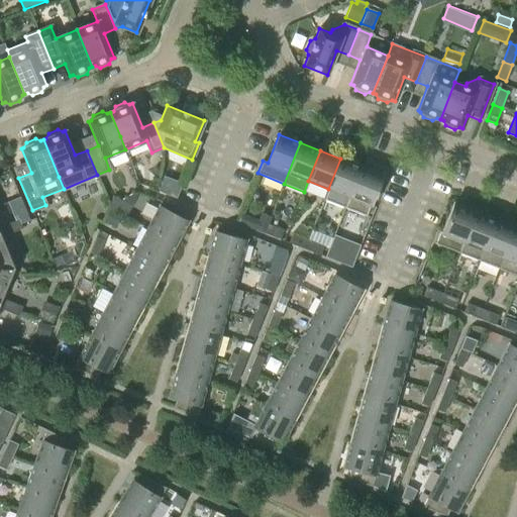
[(328,189),(329,189),(324,200),(344,208),(360,167),(340,159),(328,189)]
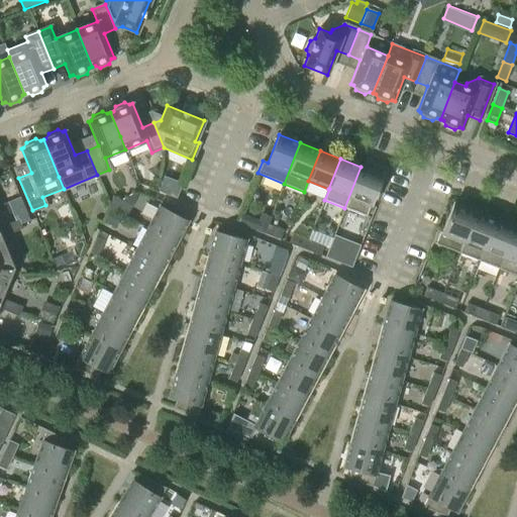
[(360,167),(344,208),(366,216),(382,175),(360,167)]
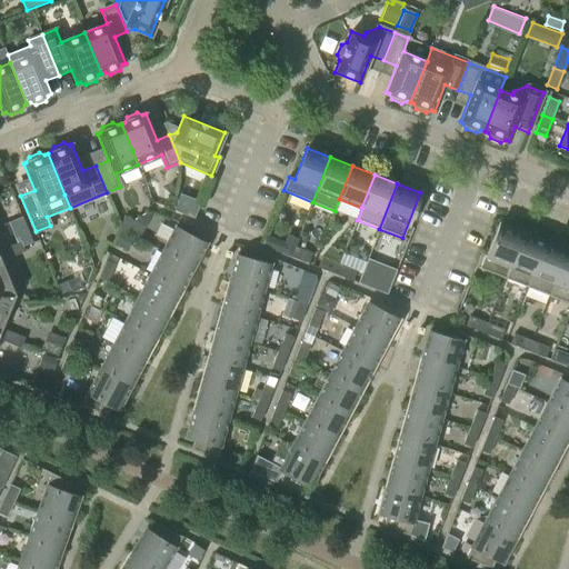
[(23,246),(36,240),(23,213),(11,219),(23,246)]
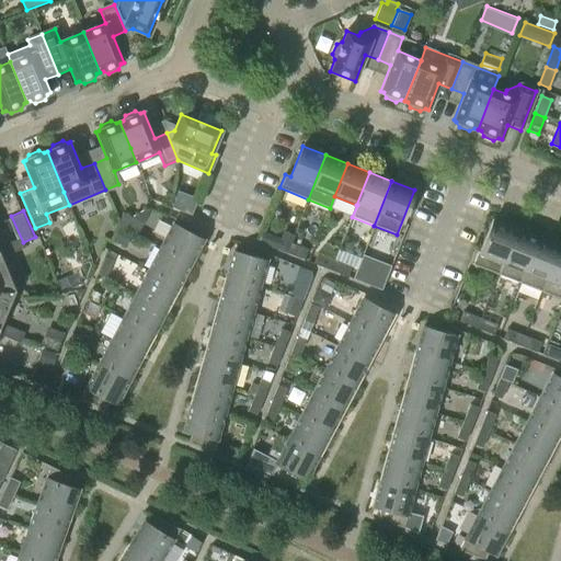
[(125,230),(132,217),(123,213),(117,227),(125,230)]
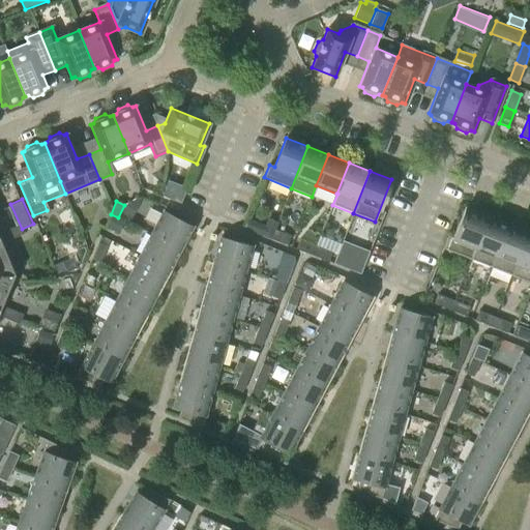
[(465,208),(453,238),(447,236),(443,248),(470,259),(487,217),(465,208)]
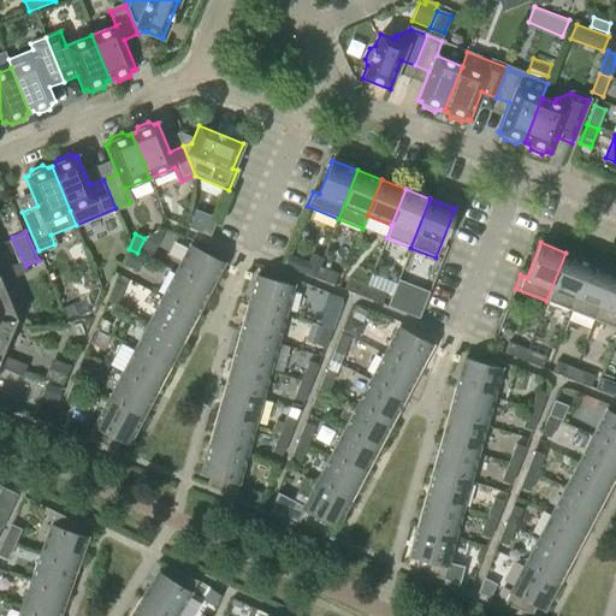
[(189,246),(175,272),(209,290),(223,264),(189,246)]
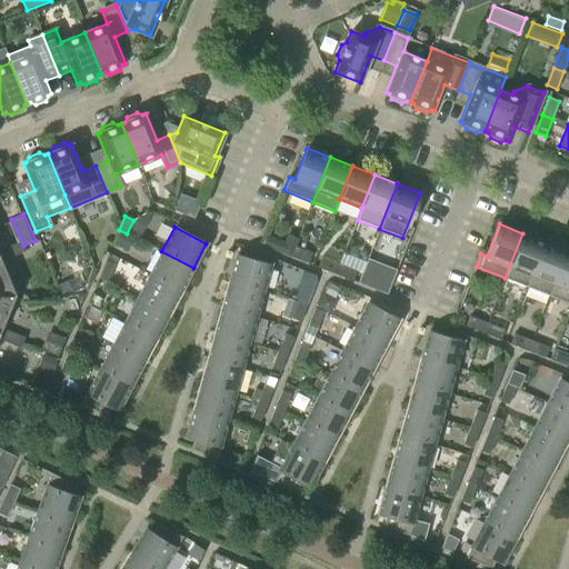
[(115,243),(128,251),(133,239),(121,231),(115,243)]
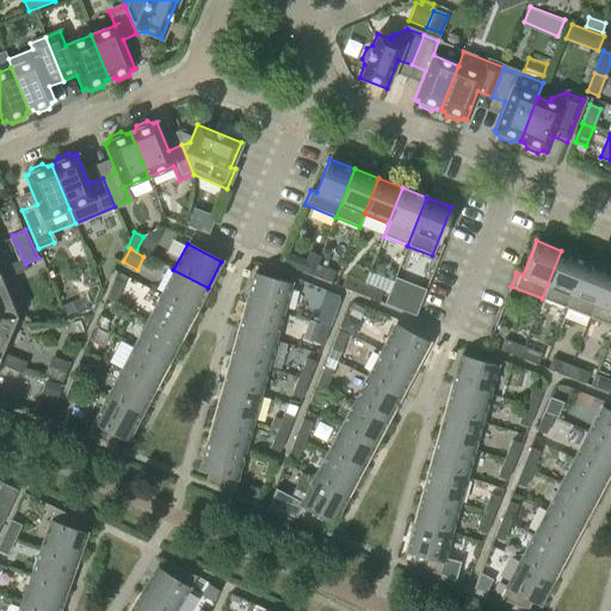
[(585,259),(561,251),(542,298),(566,308),(585,259)]
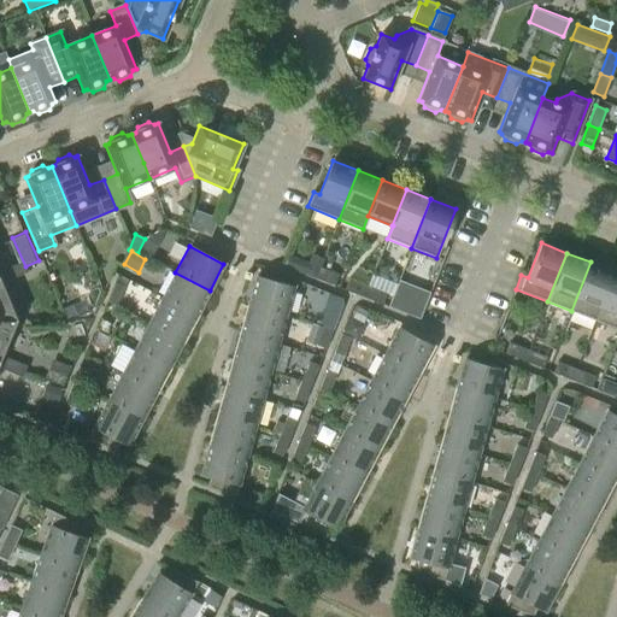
[(311,254),(309,263),(289,256),(285,266),(315,278),(319,268),(323,259),(311,254)]
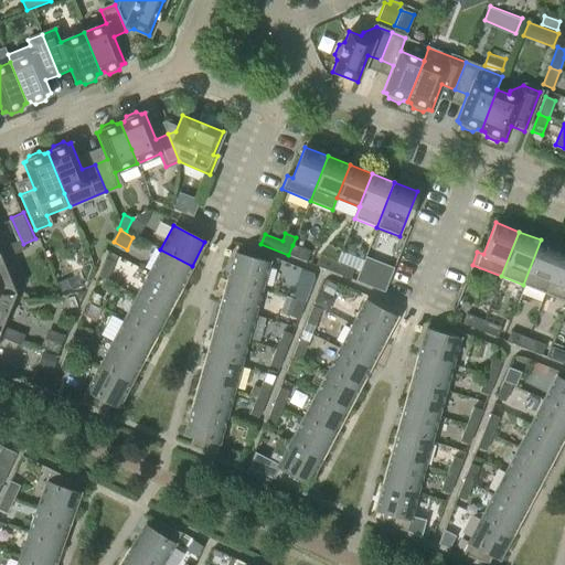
[(20,240),(10,244),(14,254),(24,249),(20,240)]
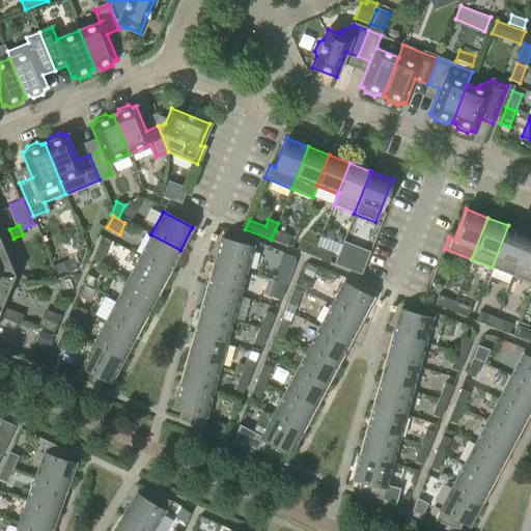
[(529,233),(508,225),(492,268),(512,276),(529,233)]
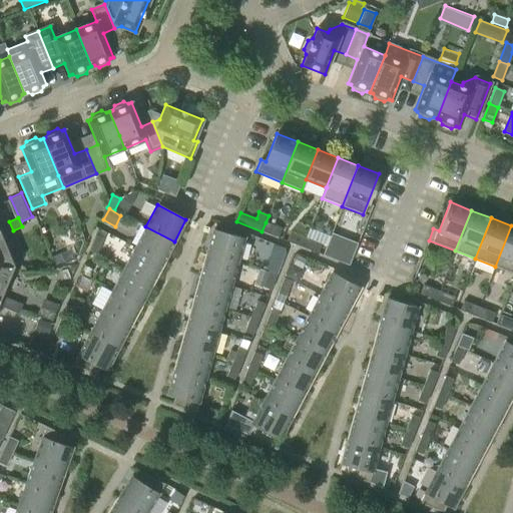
[(0,231),(1,235),(13,230),(9,221),(0,224),(0,231)]
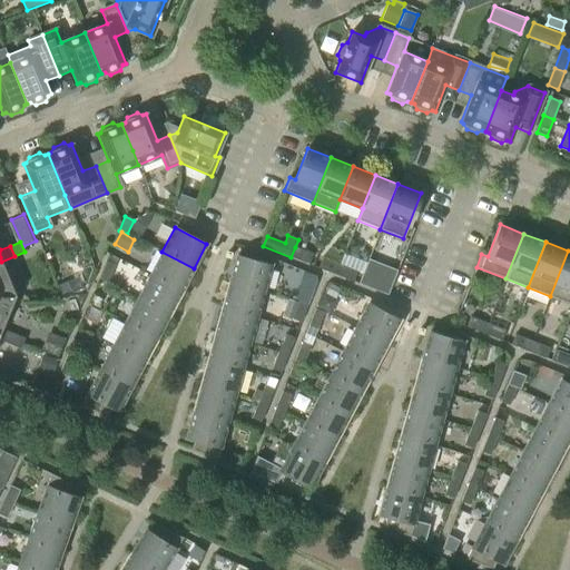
[(313,254),(295,247),(291,257),(308,264),(313,254)]
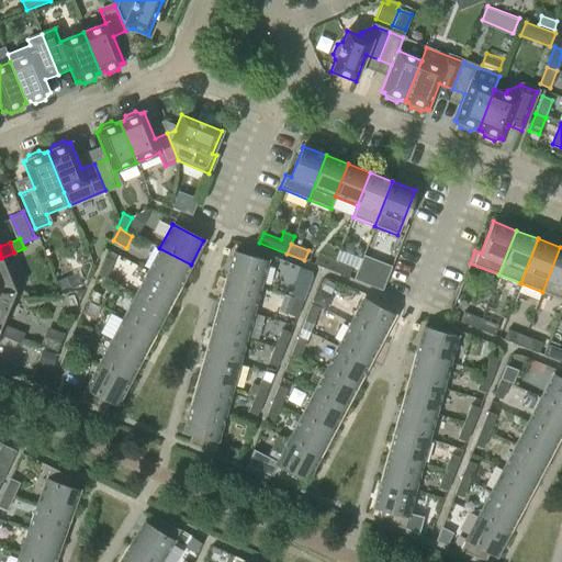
[(561,248),(560,247),(542,292),(561,300),(561,248)]
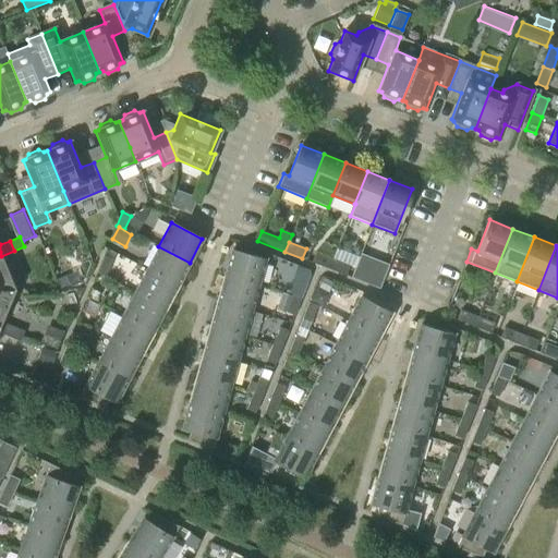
[(158,246),(146,270),(177,286),(190,263),(158,246)]
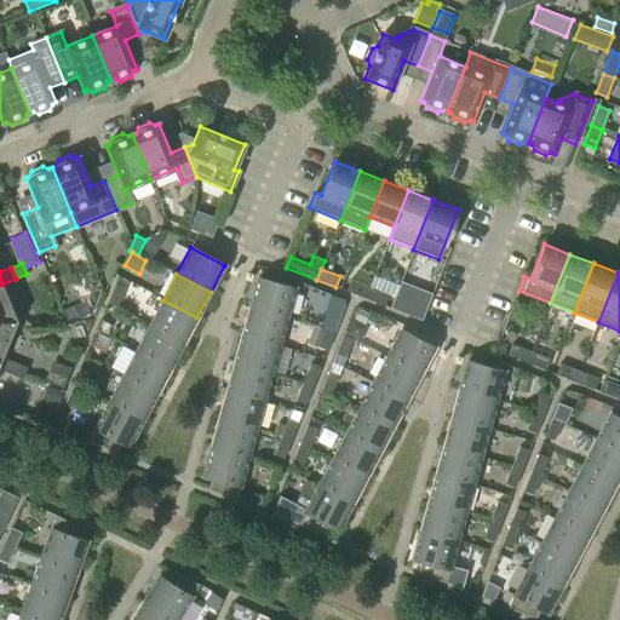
[(374,275),(372,287),(396,292),(399,280),(374,275)]
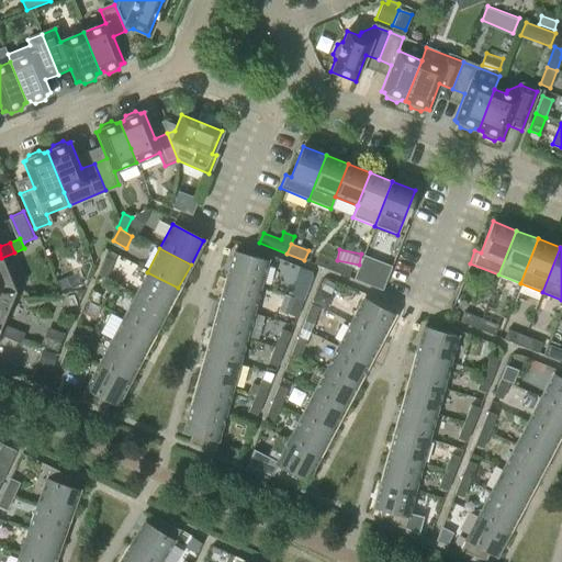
[(260,288),(267,261),(234,251),(226,279),(260,288)]
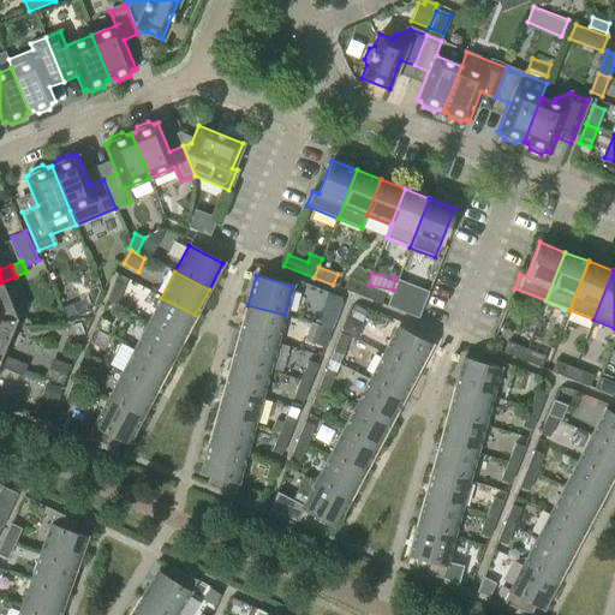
[(0,278),(0,317),(17,318),(1,282),(0,278)]
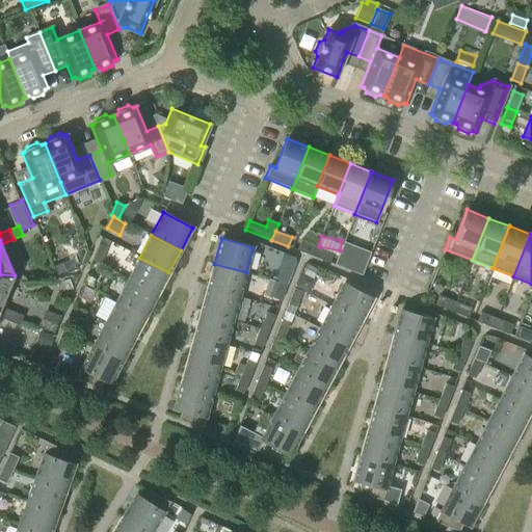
[(313,257),(317,247),(301,240),(297,250),(313,257)]
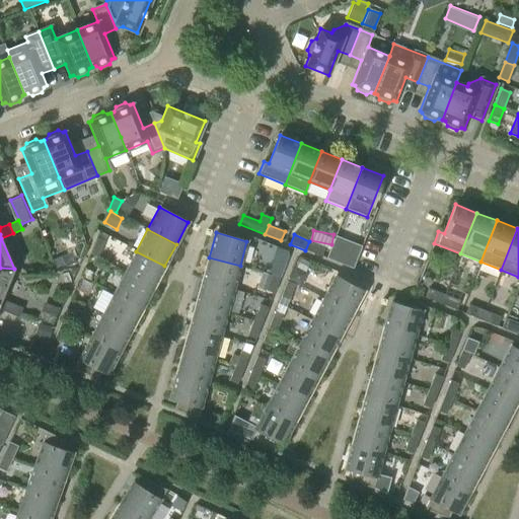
[(97,257),(104,241),(96,238),(89,253),(97,257)]
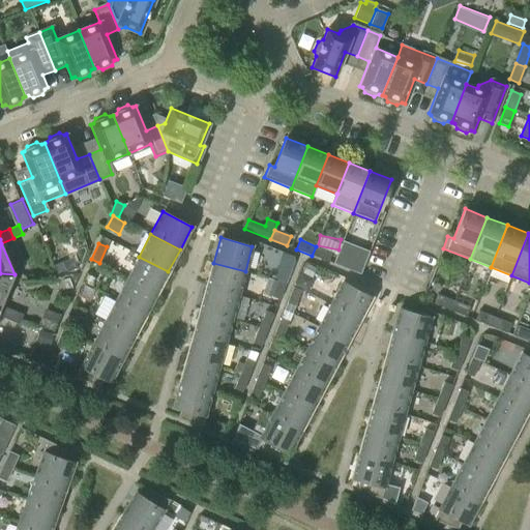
[(332,253),(316,246),(312,256),(328,262),(332,253)]
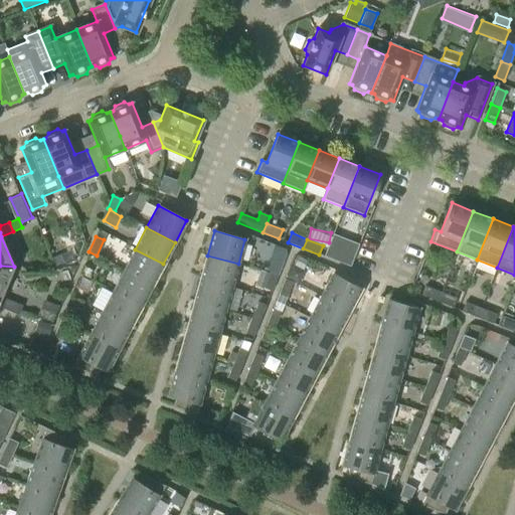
[(339,263),(343,253),(327,246),(323,256),(339,263)]
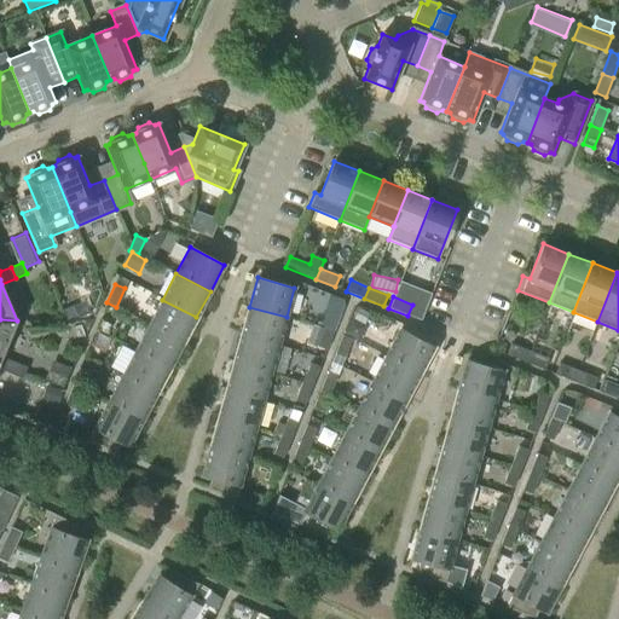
[(162,300),(149,325),(183,343),(196,317),(162,300)]
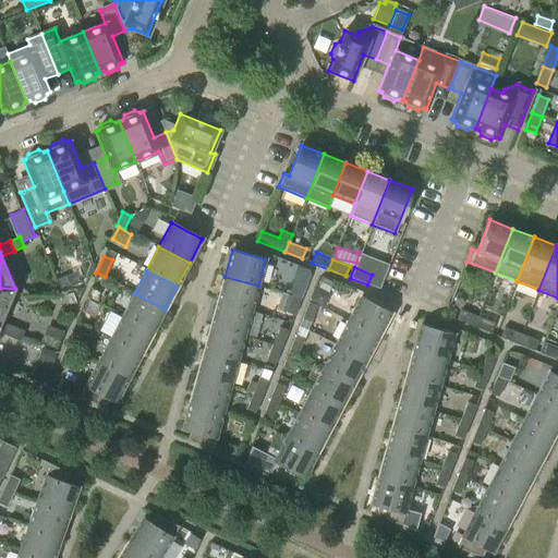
[(258,286),(225,277),(217,302),(251,312),(258,286)]
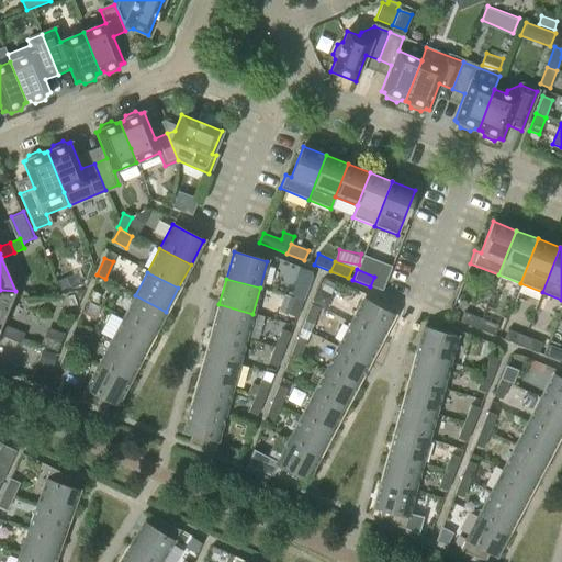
[(324,279),(318,289),(329,294),(335,285),(324,279)]
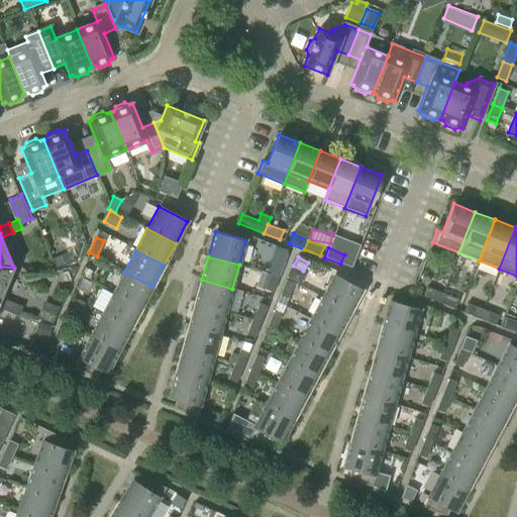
[(270,273),(279,277),(282,268),(274,265),(270,273)]
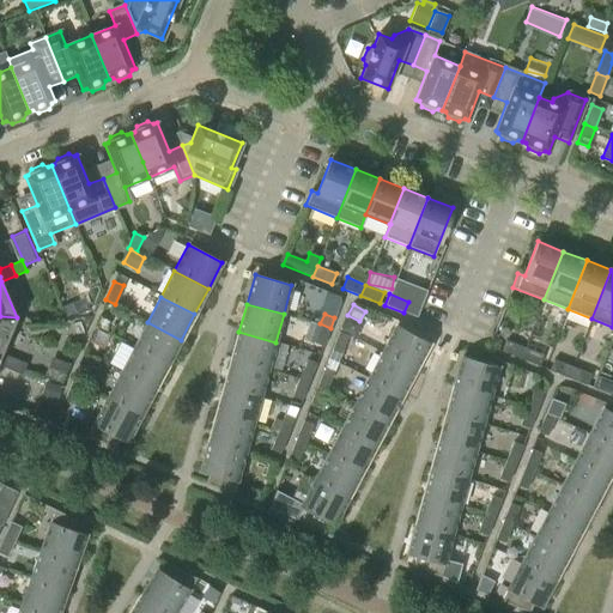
[(347,315),(340,331),(354,338),(363,323),(347,315)]
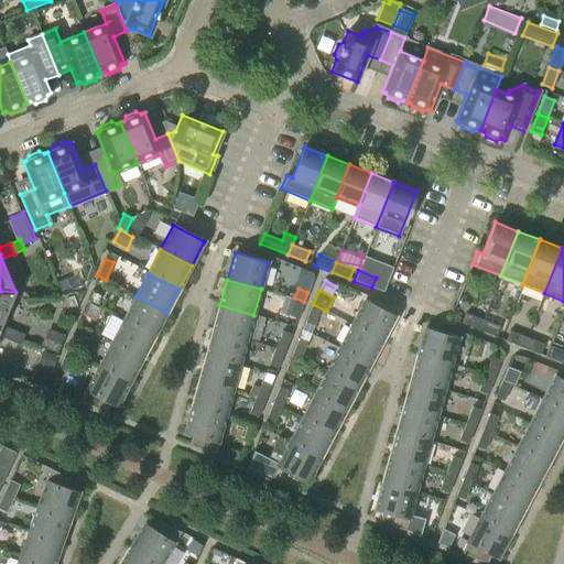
[(0,331),(1,331),(3,326),(15,292),(0,291),(0,331)]
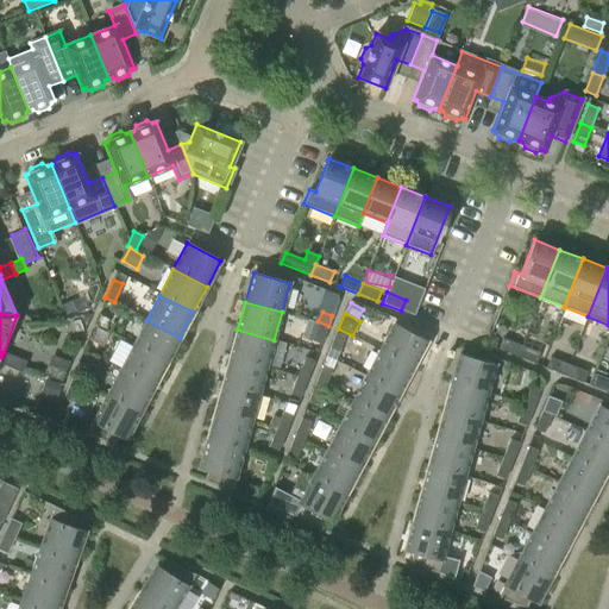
[(301,338),(311,341),(318,322),(308,319),(301,338)]
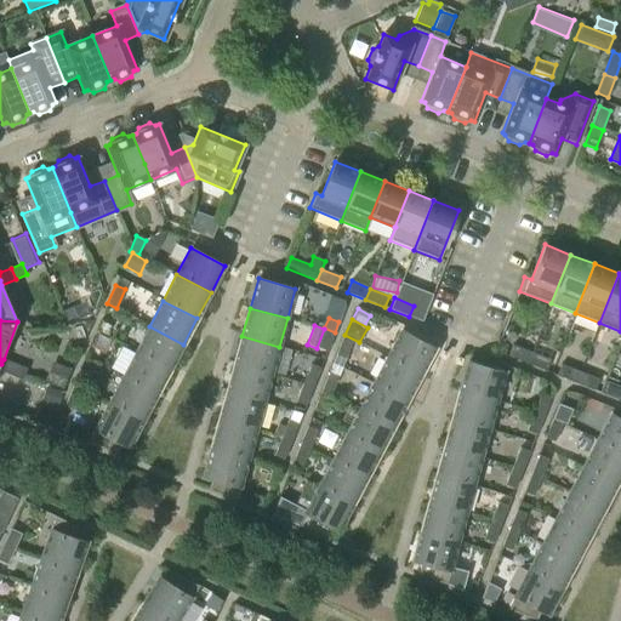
[(149,326),(136,352),(170,370),(183,345),(149,326)]
